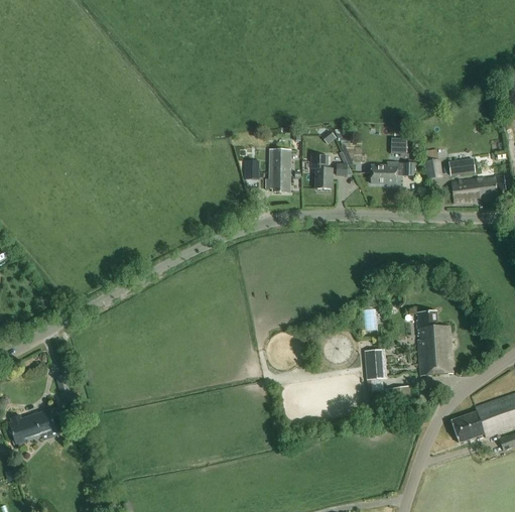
[(435,146),(422,148),(425,175),(441,173),(439,155),(436,155),(435,146)]
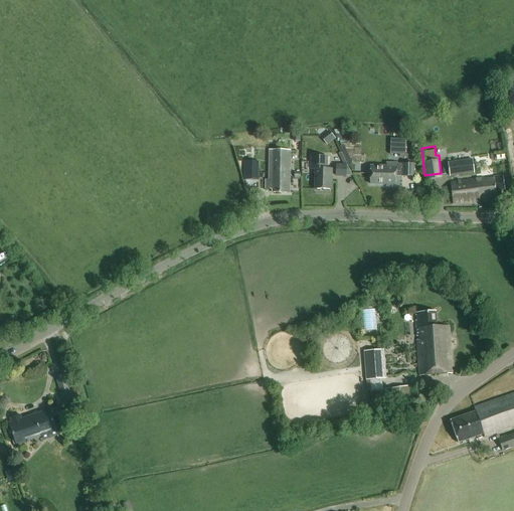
[(289,188),(290,149),(290,148),(269,148),(269,176),(265,176),(265,184),(272,184),(272,188),(289,188)]
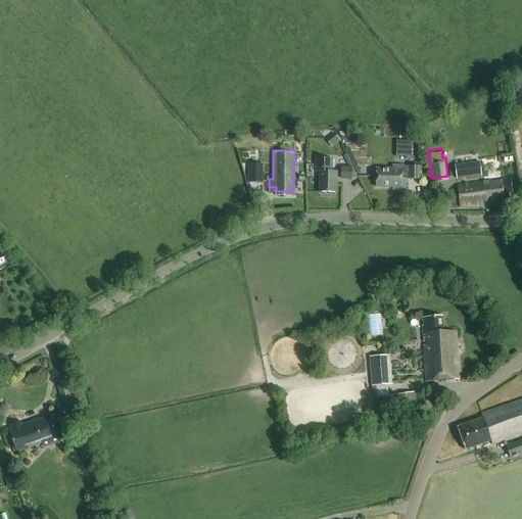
[(332,156),(316,156),(316,171),(321,171),(321,190),(337,190),(337,179),(338,178),(338,170),(332,170),(332,156)]
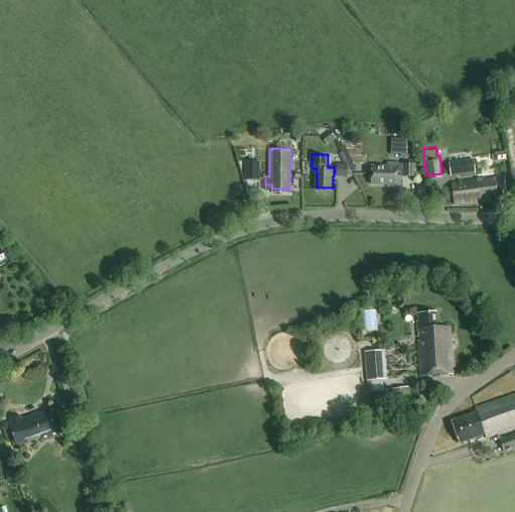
[(472,156),(448,159),(451,173),(474,170),(472,156)]
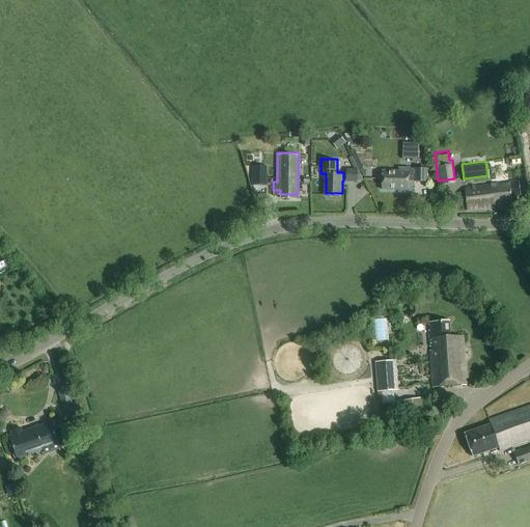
[(252,162),(251,181),(266,182),(266,163),(252,162)]
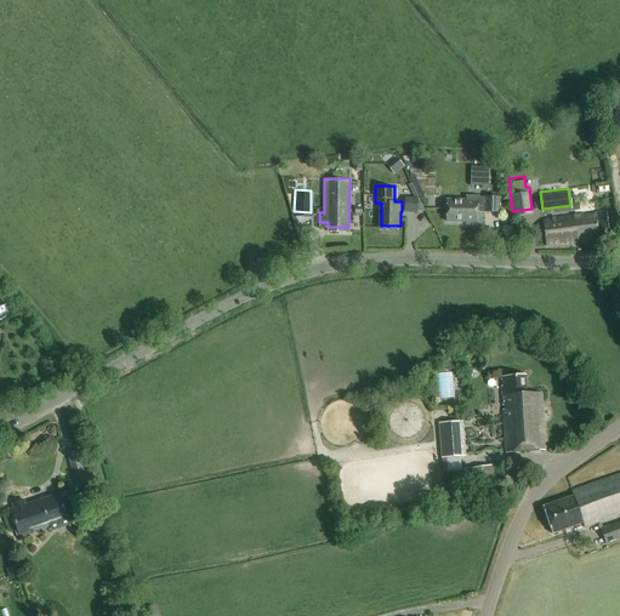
[(447,220),(466,220),(466,222),(477,222),(477,210),(498,209),(496,192),(477,193),(477,192),(465,192),(465,195),(445,195),(447,220)]
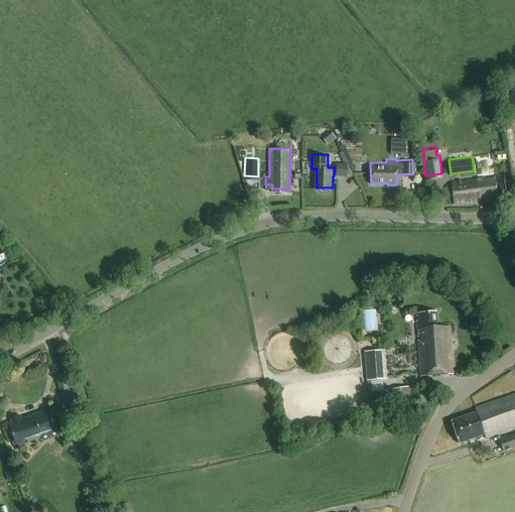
[(347,162),(336,161),(336,172),(347,173),(347,162)]
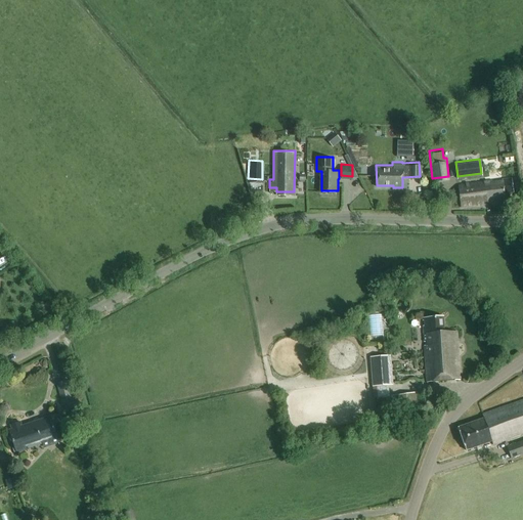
[(505,191),(514,190),(512,177),(459,183),(462,206),(483,203),(482,199),(488,198),(488,200),(494,200),(494,197),(506,196),(505,191)]
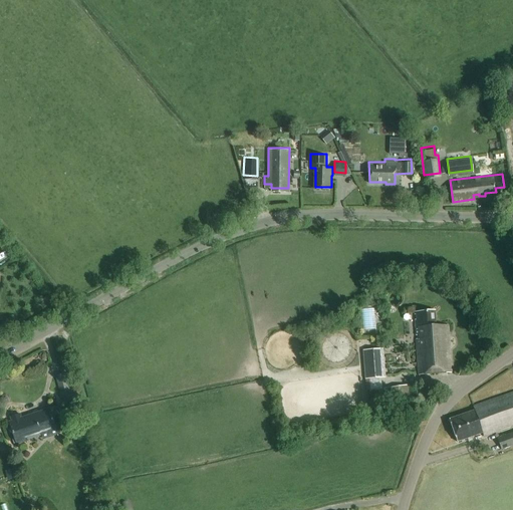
[(417,372),(420,372),(452,370),(449,323),(436,324),(435,307),(416,308),(418,335),(415,335),(417,372)]
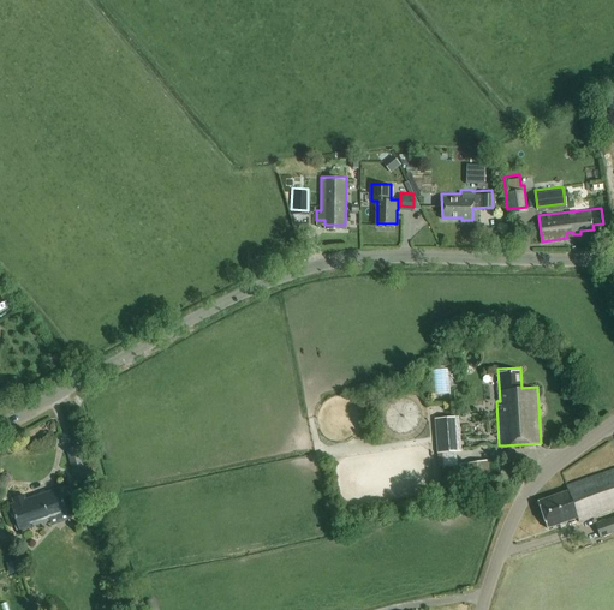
[(458,412),(433,414),(436,449),(460,447),(458,412)]
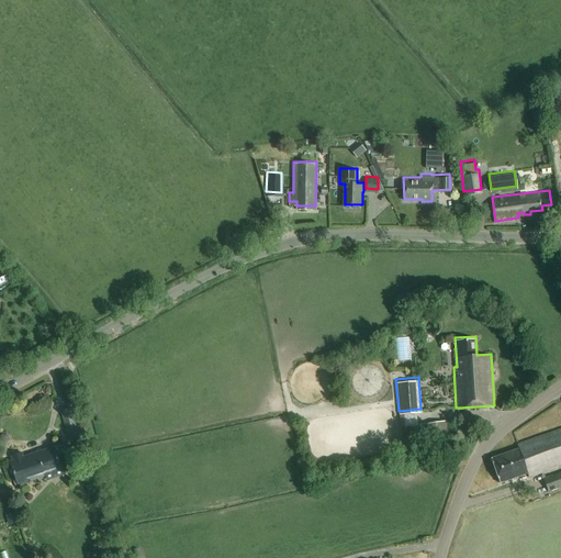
[(78,416),(73,397),(66,398),(68,405),(59,408),(64,421),(78,416)]
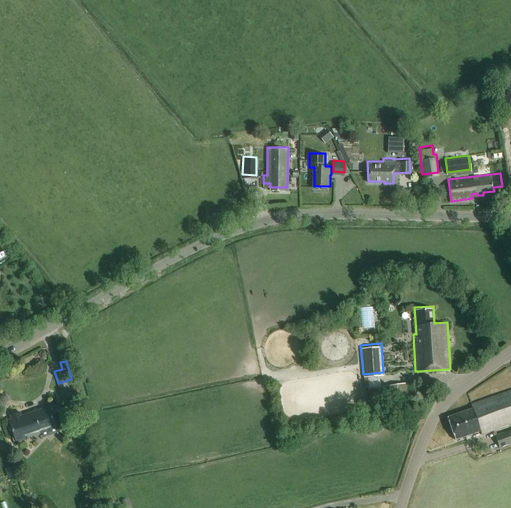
[(406,380),(381,383),(383,401),(408,398),(406,380)]
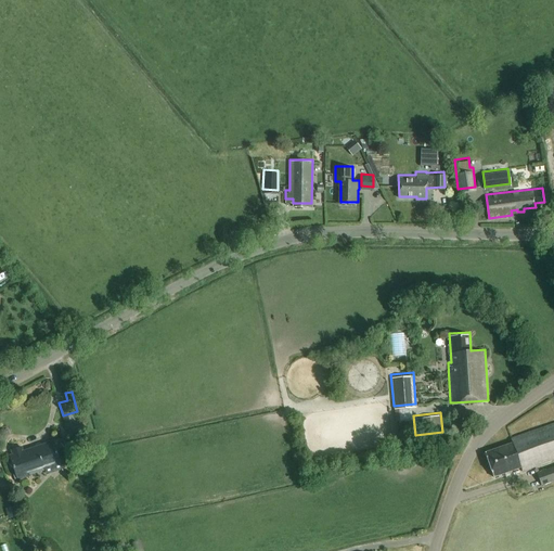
[(553,419),(510,434),(511,439),(484,449),(491,474),(519,464),(520,468),(553,456),(553,419)]
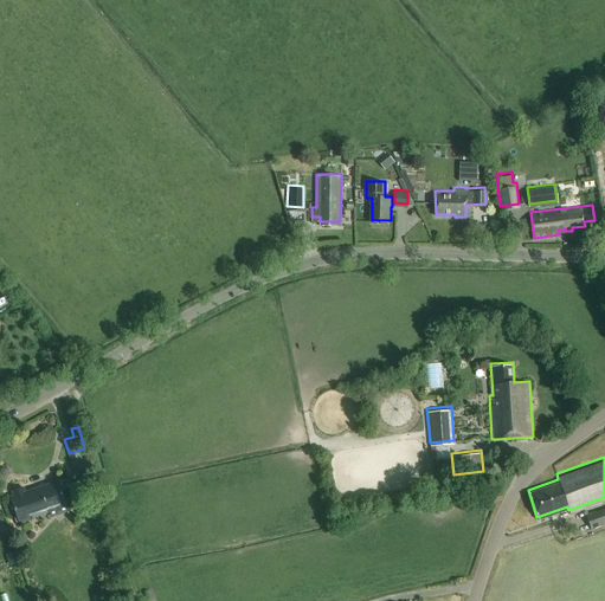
[(31,514),(66,502),(58,479),(25,491),(23,486),(13,490),(14,493),(11,495),(20,522),(32,517),(31,514)]
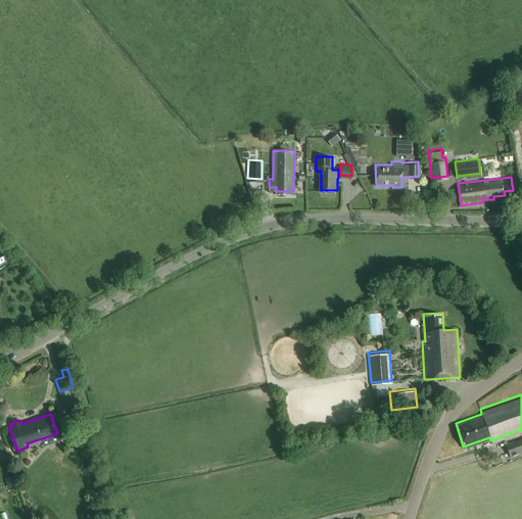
[(521,434),(505,441),(510,454),(521,449),(521,434)]
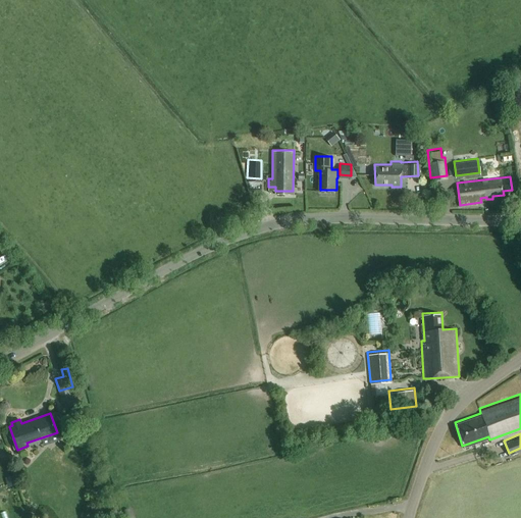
[(4,475),(7,484),(15,481),(13,472),(4,475)]
